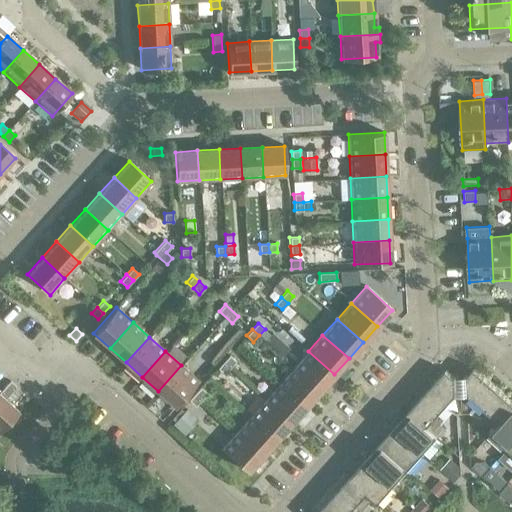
[(334,374),(308,351),(293,367),(320,390),(334,374)]
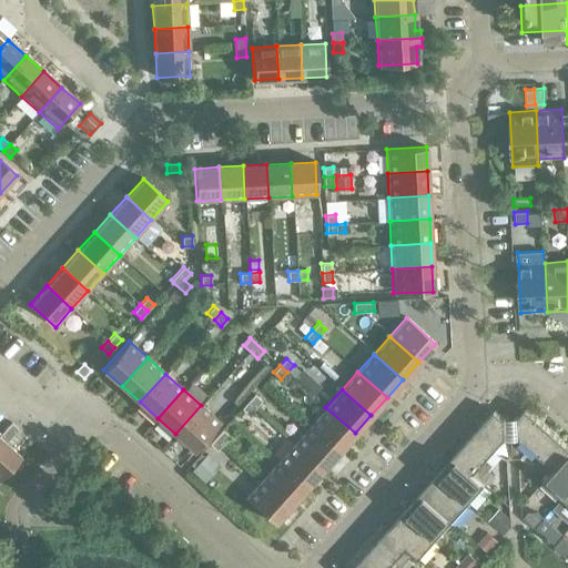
[(262,401),(254,394),(247,401),(255,407),(262,401)]
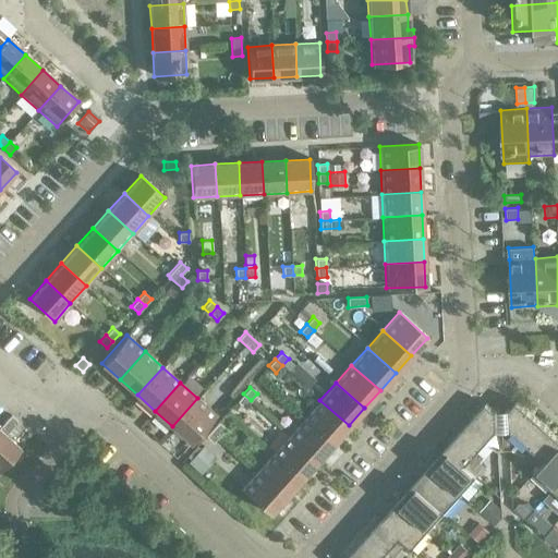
[(251,400),(243,393),(237,401),(244,408),(251,400)]
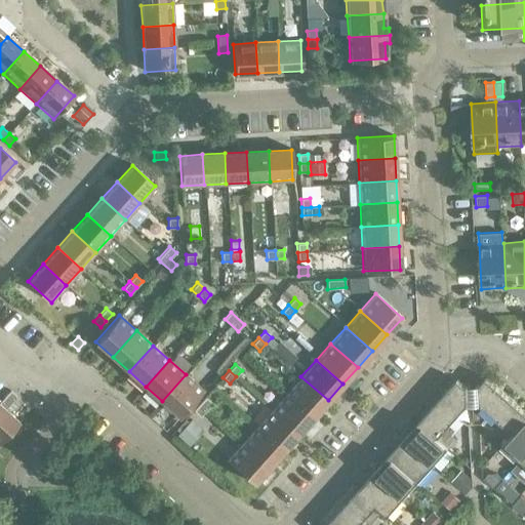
[(186,374),(162,401),(178,416),(202,390),(186,374)]
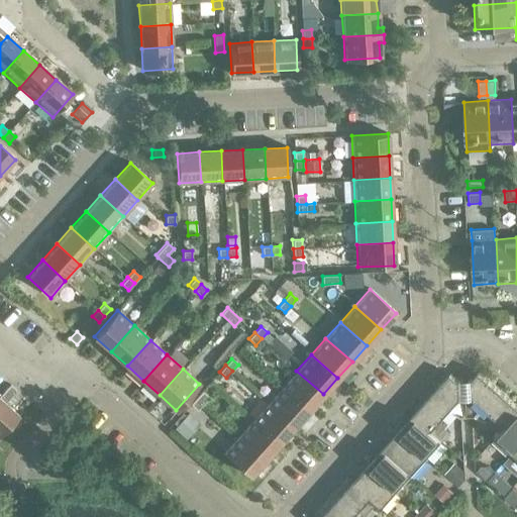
[(323,394),(296,371),(282,387),(308,410),(323,394)]
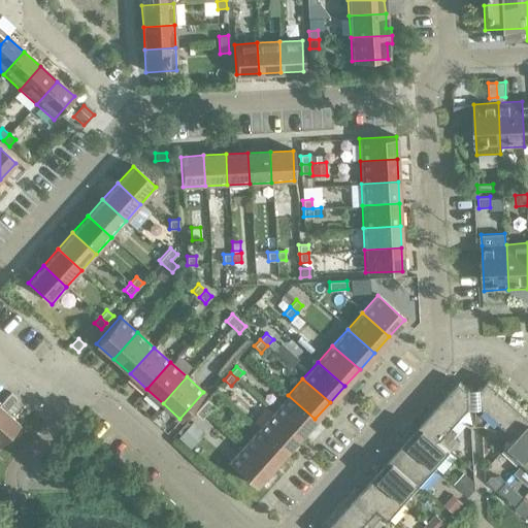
[(490,381),(489,380),(481,389),(482,428),(485,425),(497,430),(513,443),(527,426),(527,414),(490,381)]
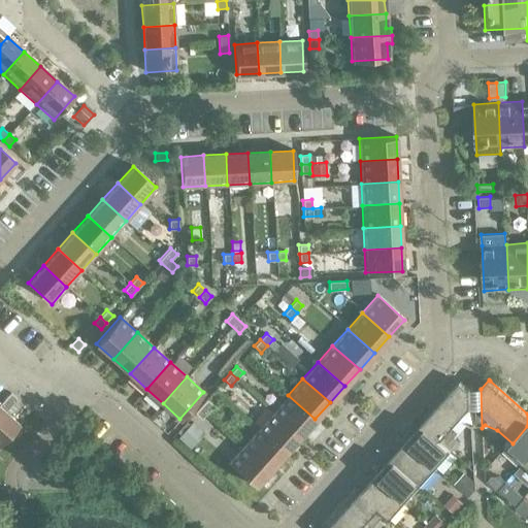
[(461,384),(460,383),(421,426),(446,447),(458,433),(452,428),(460,418),(472,429),(470,402),(474,401),(473,388),(468,389),(461,383),(461,384)]
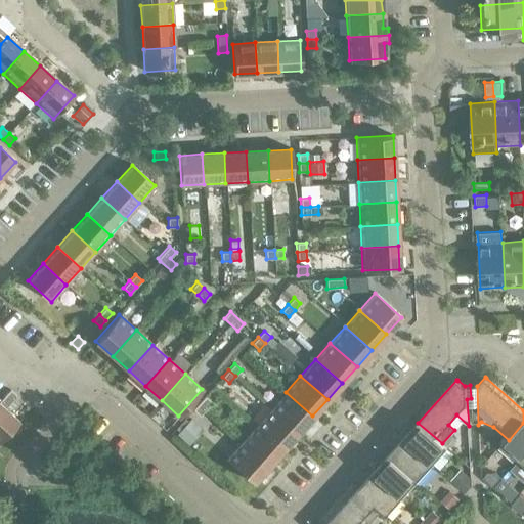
[(15,395),(8,389),(2,395),(10,402),(15,395)]
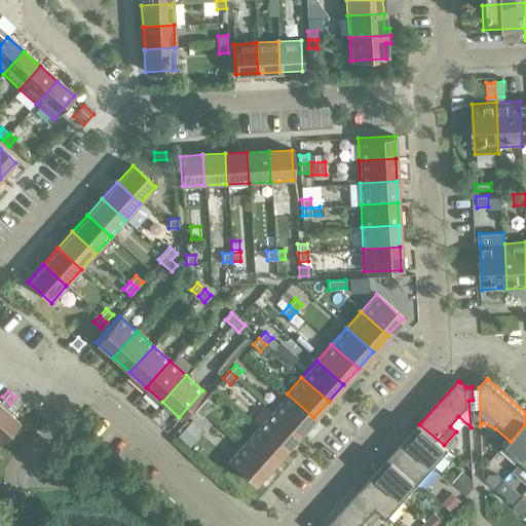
[(313,417),(287,393),(272,410),(299,435),(313,417)]
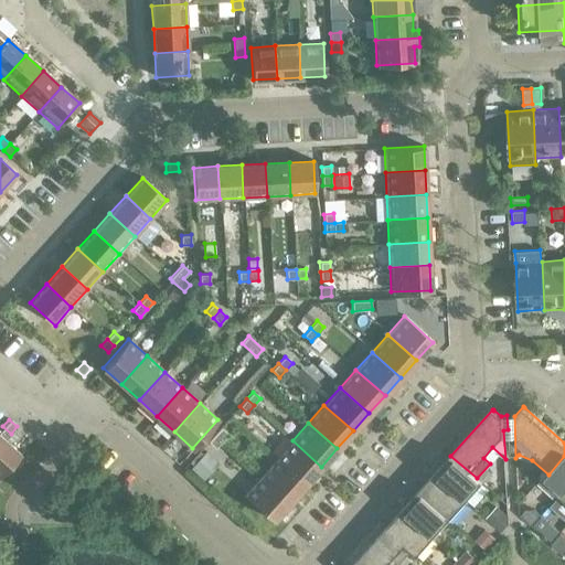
[(2,426),(0,429),(0,435),(1,436),(4,439),(11,434),(2,426)]
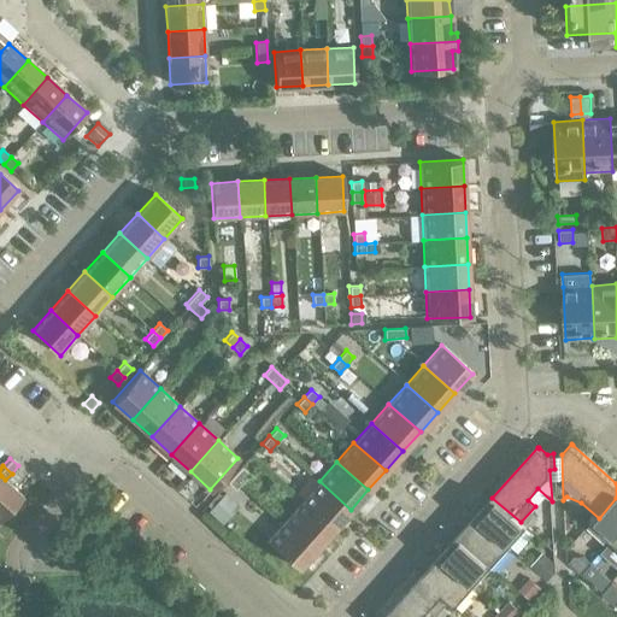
[(250,474),(241,466),(234,474),(242,481),(250,474)]
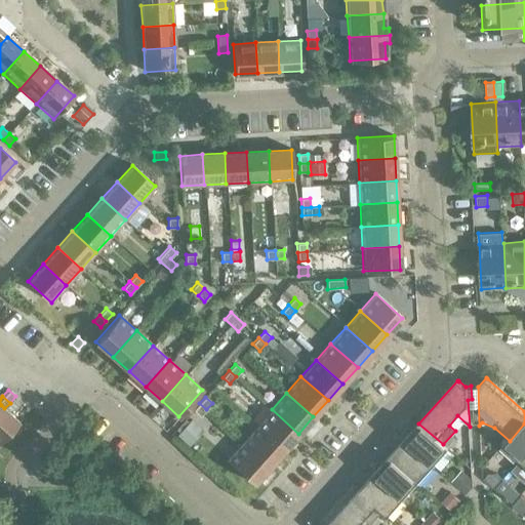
[(206,409),(199,403),(194,410),(200,416),(206,409)]
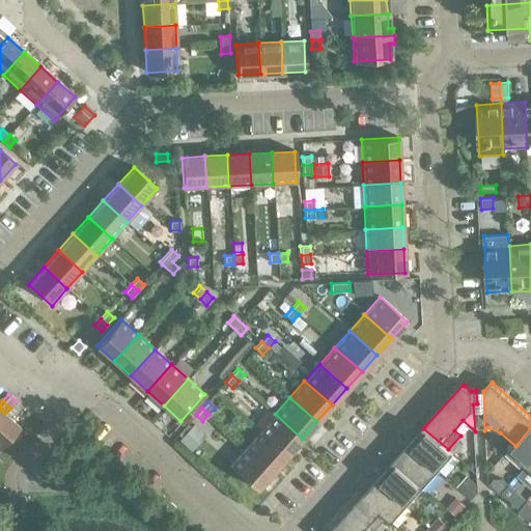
[(4,413),(1,410),(0,411),(0,446),(19,425),(4,413)]
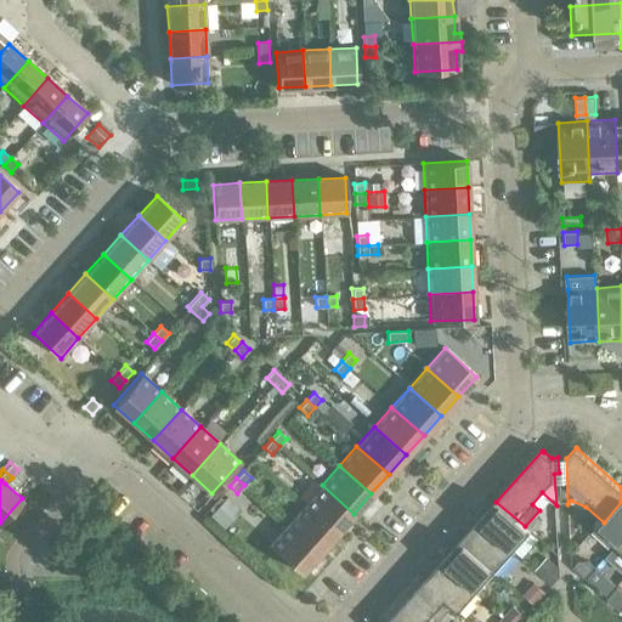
[(354,514),(322,485),(304,504),(337,533),(354,514)]
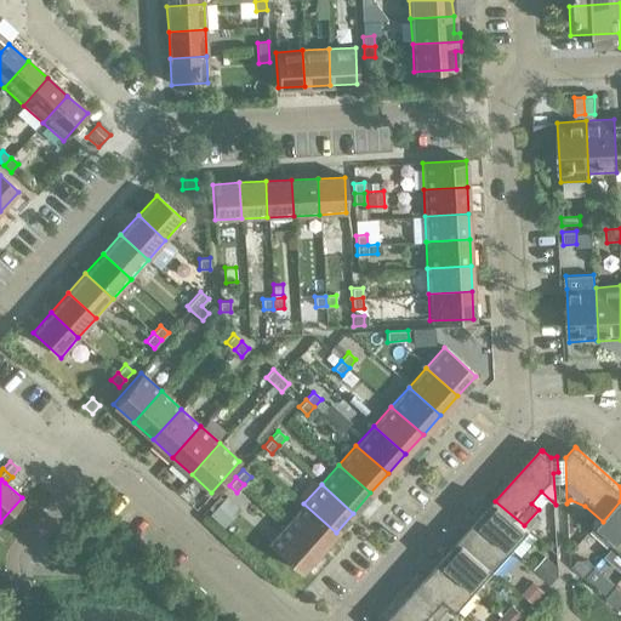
[(238,503),(223,491),(216,500),(231,512),(238,503)]
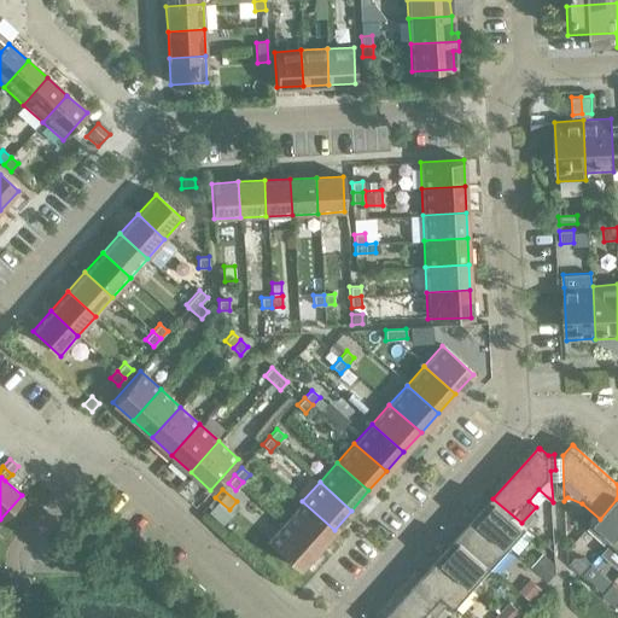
[(522,523),(493,499),(483,509),(479,505),(472,513),(509,548),(528,529),(522,523)]
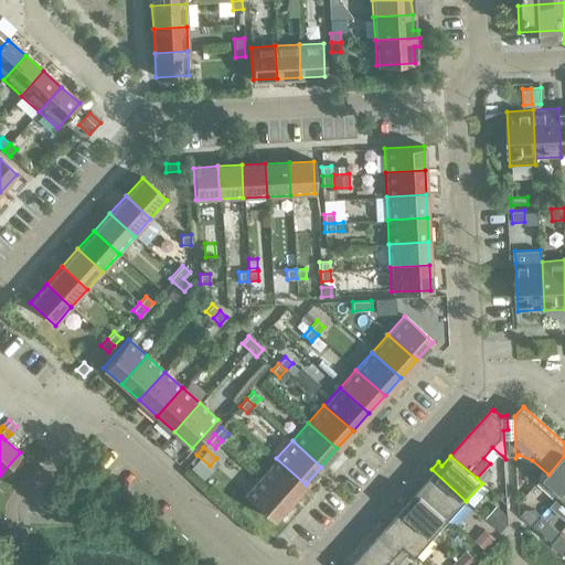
[(564,456),(548,475),(543,480),(560,496),(564,489),(564,456)]
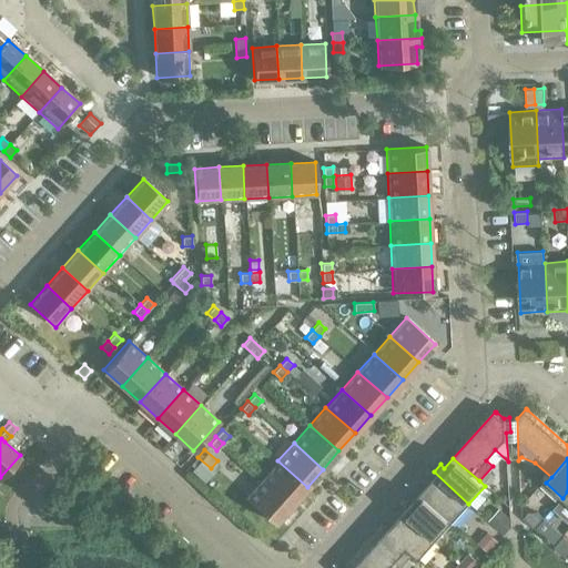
[(307,487),(277,460),(262,478),(291,505),(307,487)]
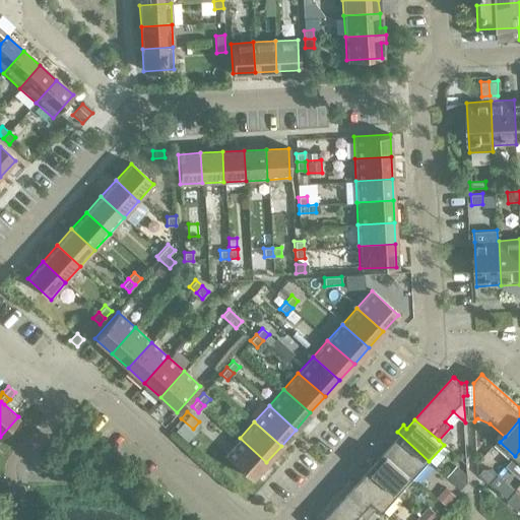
[(429,461),(397,432),(391,439),(395,442),(385,452),(413,478),(429,461)]
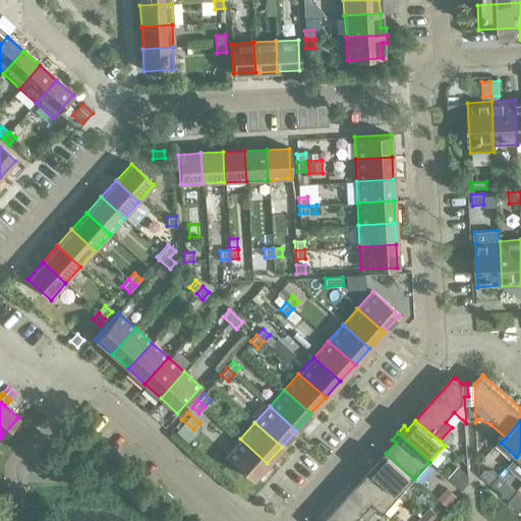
[(267,463),(240,439),(225,456),(251,479),(267,463)]
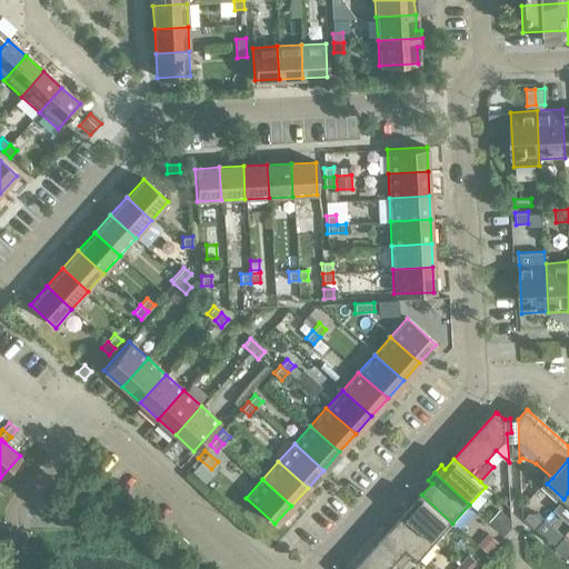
[(452,523),(421,495),(412,506),(409,501),(401,510),(437,541),(452,523)]
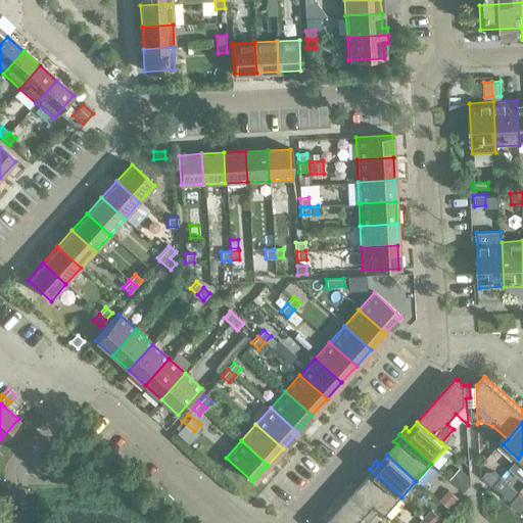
[(401,497),(369,469),(364,474),(368,478),(358,488),(381,510),(386,514),(401,497)]
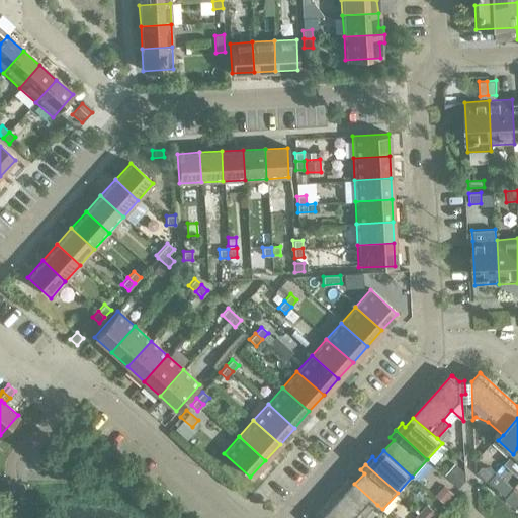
[(483,465),(477,472),(485,480),(491,472),(483,465)]
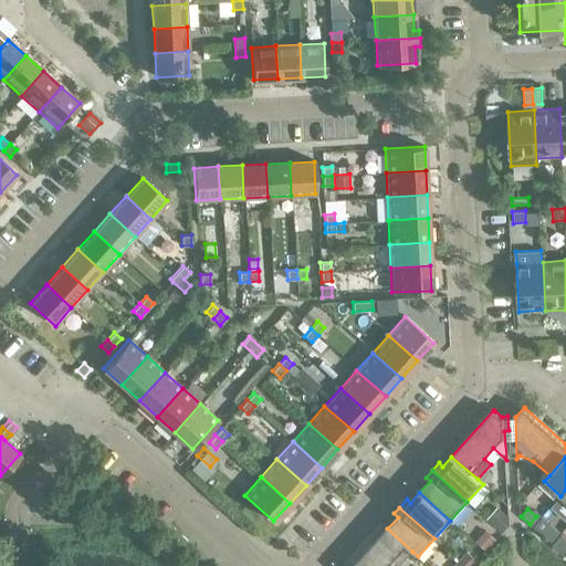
[(496,516),(491,522),(501,531),(505,525),(496,516)]
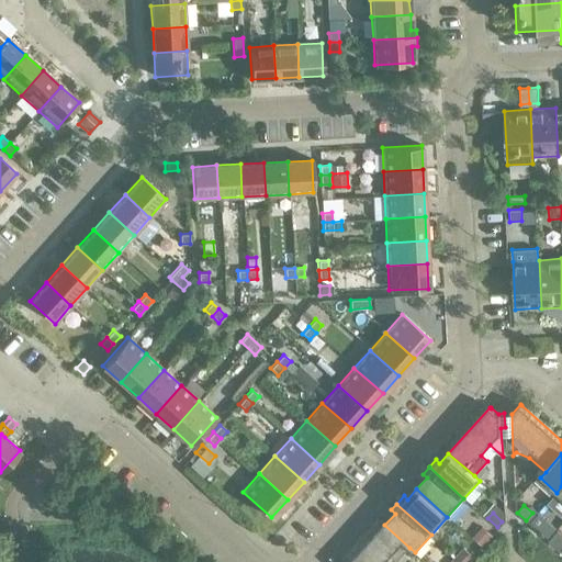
[(543,518),(535,528),(544,537),(553,527),(543,518)]
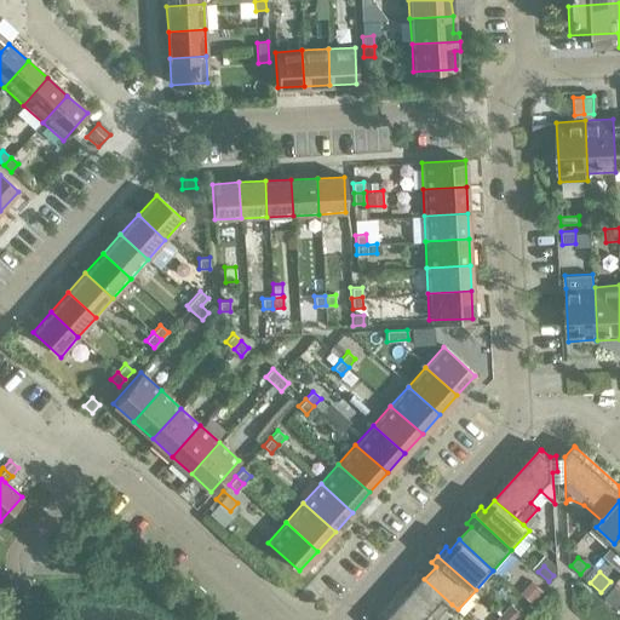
[(424,619),(431,614),(437,619),(452,604),(424,579),(386,619),(424,619)]
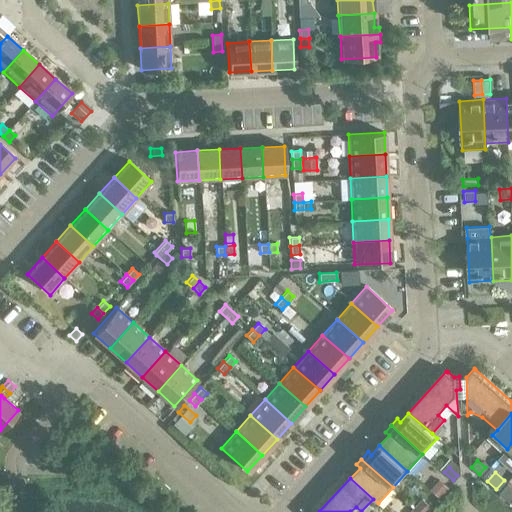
[(430,489),(440,498),(449,487),(439,478),(430,489)]
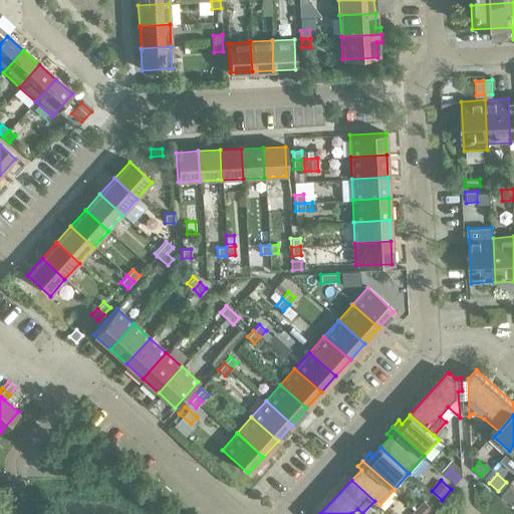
[(513,490),(510,486),(502,495),(511,502),(513,497),(513,490)]
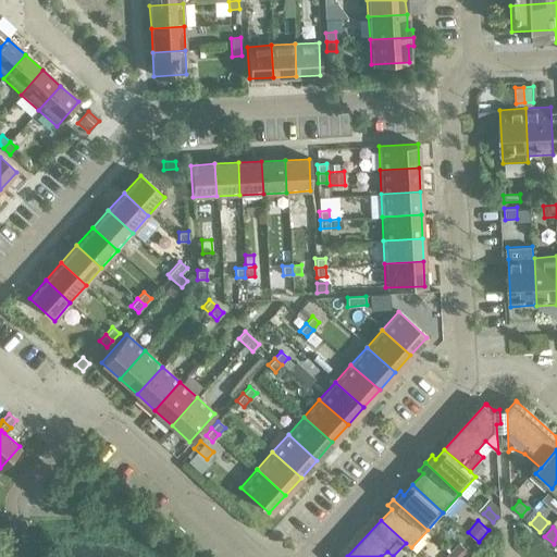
[(458,556),(463,556),(469,553),(470,551),(459,541),(450,551),(458,556)]
